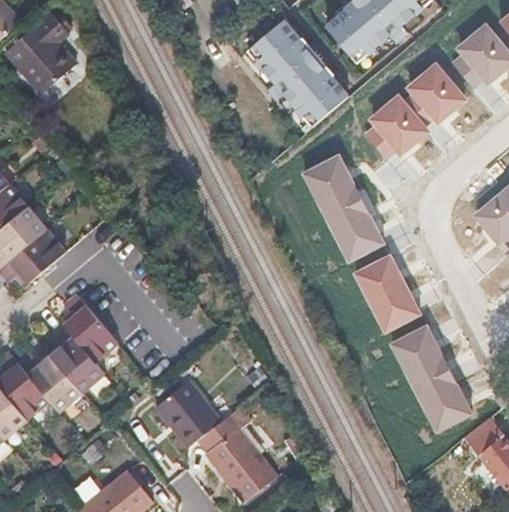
[(401,26),(431,0),(352,0),(343,9),(345,11),(325,27),(356,64),(388,36),(394,44),(407,33),(401,26)]
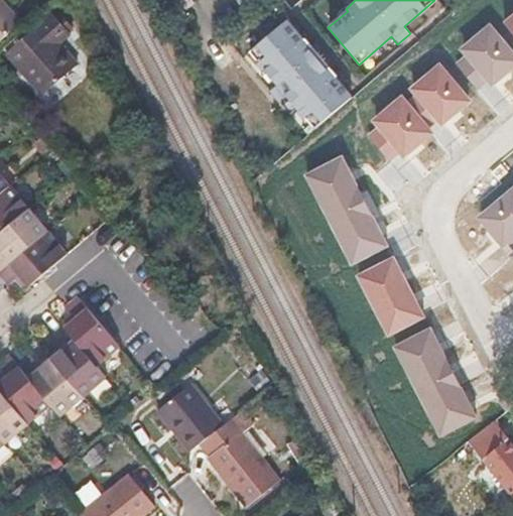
[(0,35),(15,22),(0,4),(0,35)]
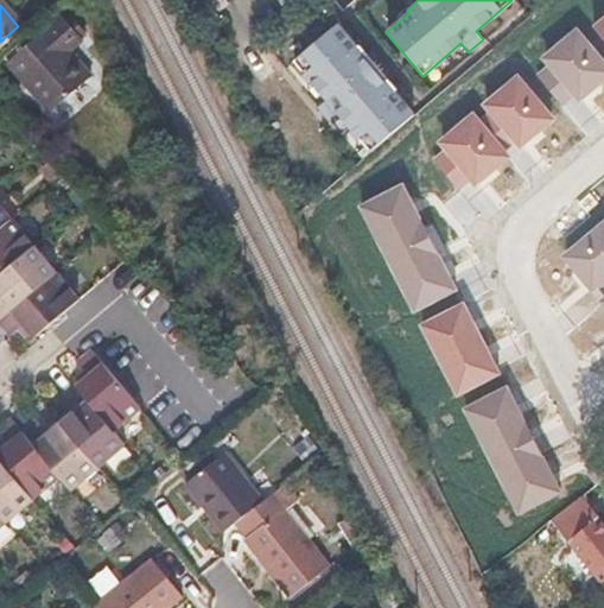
[(603,8),(590,23),(603,40),(603,8)]
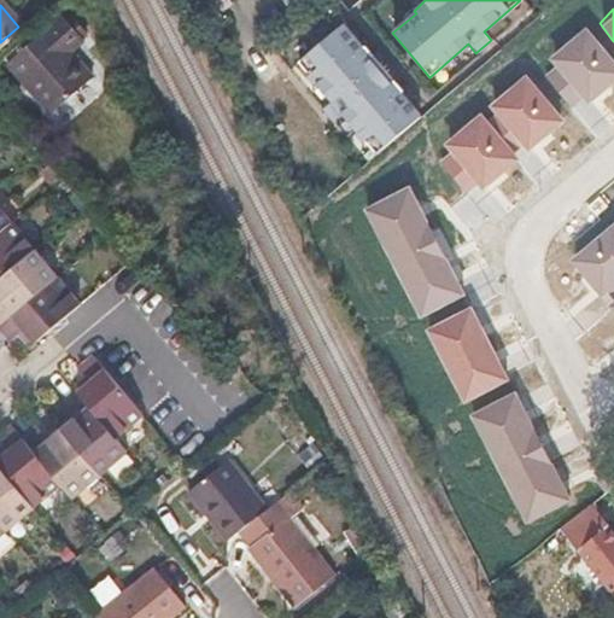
[(33,83),(27,88),(51,115),(91,79),(69,53),(83,41),(60,17),(12,60),(33,83)]
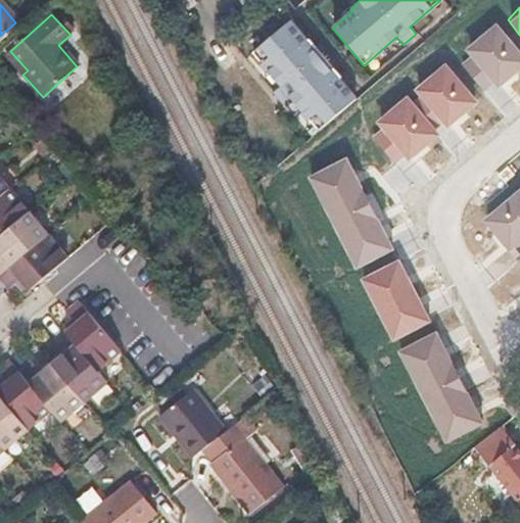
[(355,99),(338,79),(340,77),(308,38),(305,40),(289,20),(251,52),(280,86),(273,92),(277,97),(283,104),(290,97),(318,130),(355,99)]
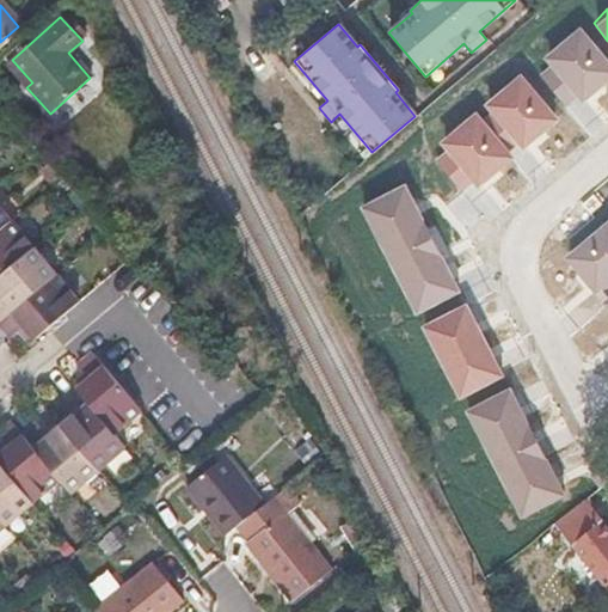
[(607,78),(607,65),(578,26),(539,57),(546,66),(535,74),(562,104),(575,95),(578,101),(607,78)]
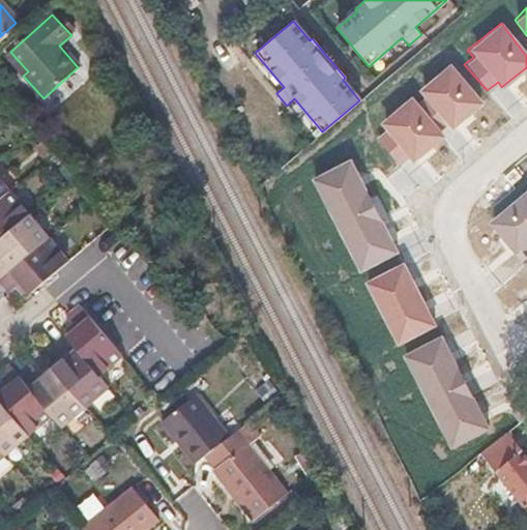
[(5,56),(23,76),(28,71),(10,52),(5,56)]
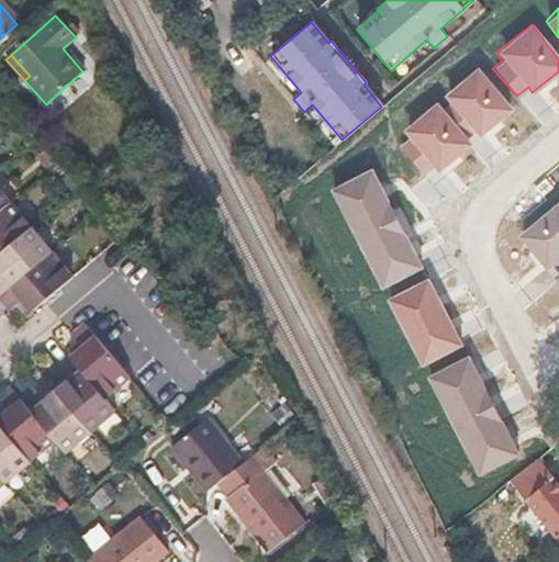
[(516,108),(478,68),(444,97),(448,101),(442,107),(437,101),(403,128),(410,141),(399,147),(422,176),(434,168),(437,171),(471,147),(467,139),(473,133),(482,137),(516,108)]
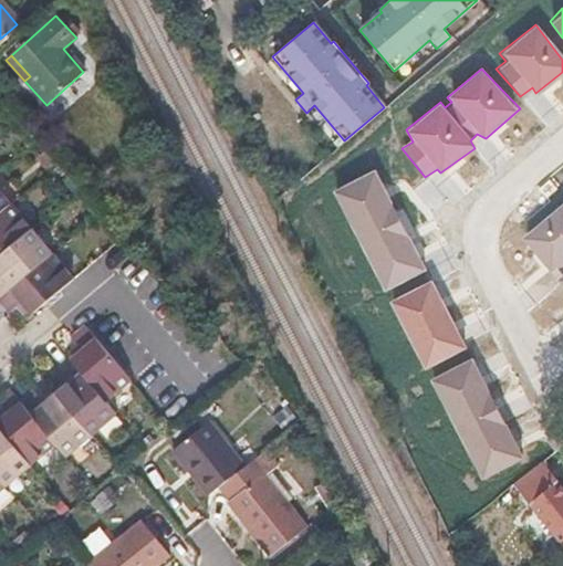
[(52,166),(40,154),(32,159),(44,173),(52,166)]
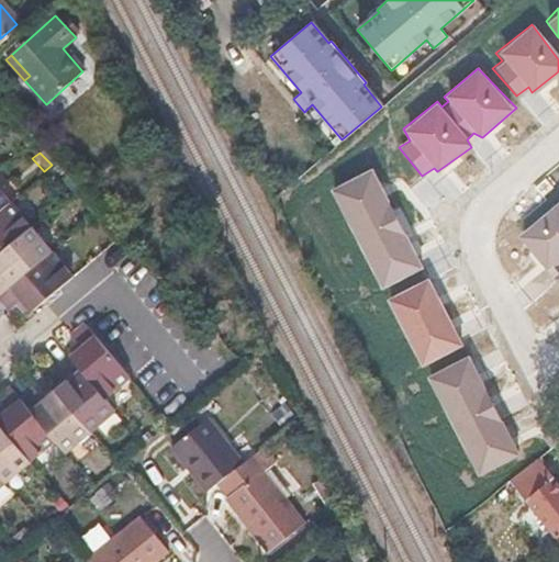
[(330,189),(382,292),(425,270),(373,170),(330,189)]
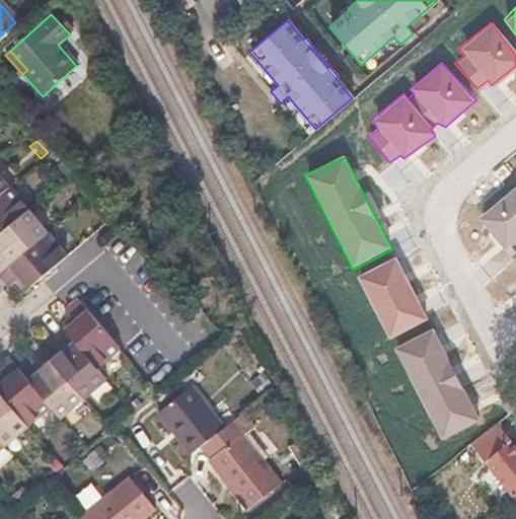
[(515,187),(475,221),(501,249),(507,246),(513,253),(508,258),(515,266),(515,187)]
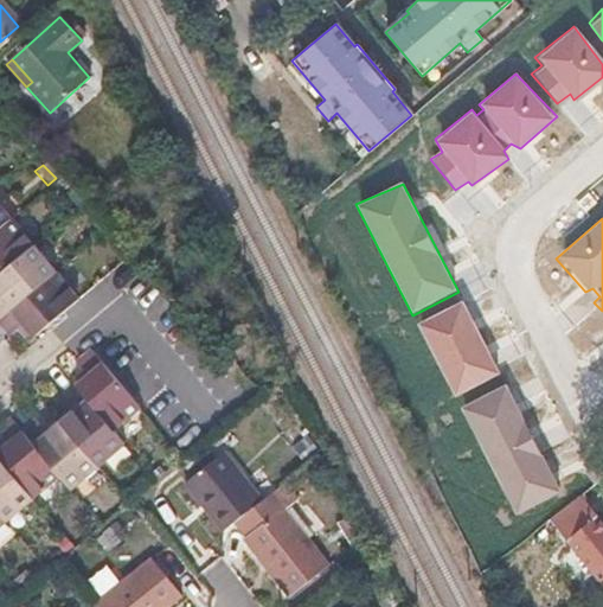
[(0,270),(30,246),(7,219),(0,225),(0,270)]
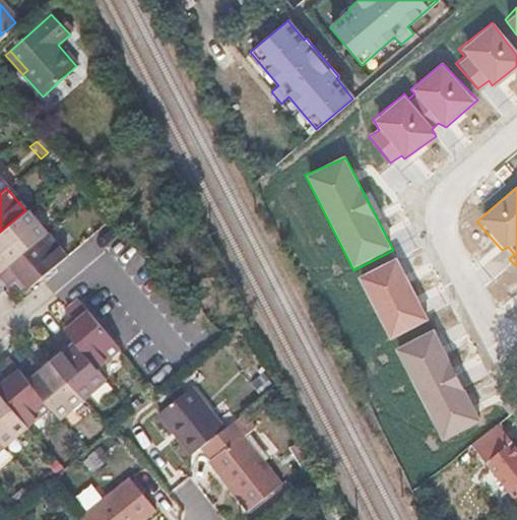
[(0,270),(45,233),(25,210),(0,232),(0,270)]
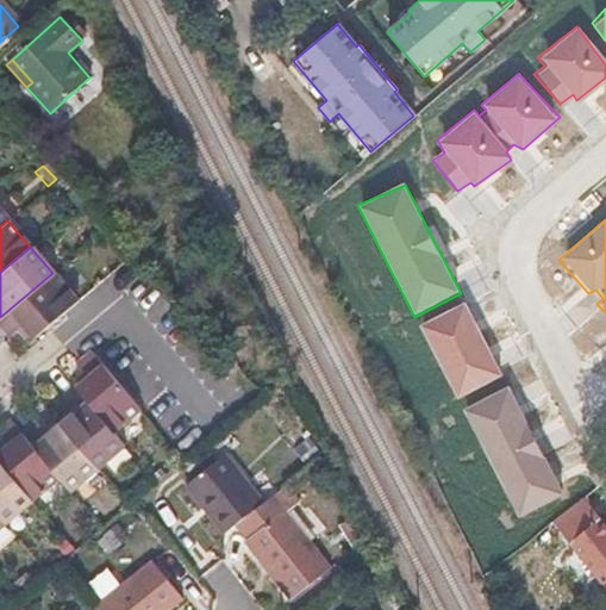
[(47,325),(75,300),(52,273),(0,317),(0,327),(7,335),(20,323),(32,337),(47,325)]
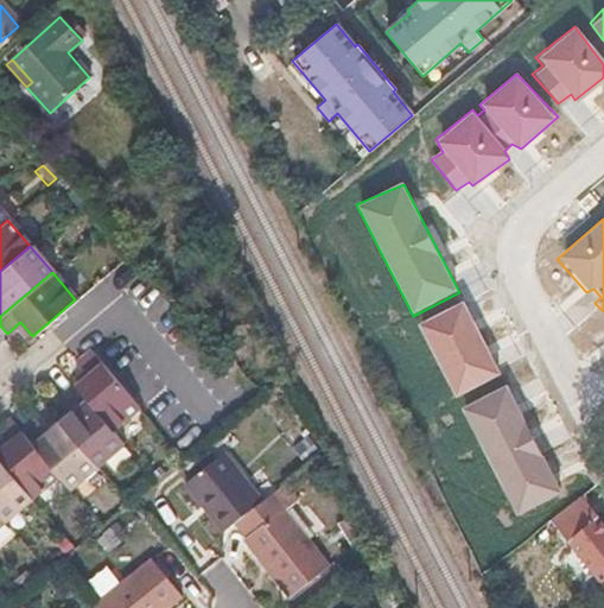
[(500,373),(461,301),(417,324),(455,397),(500,373)]
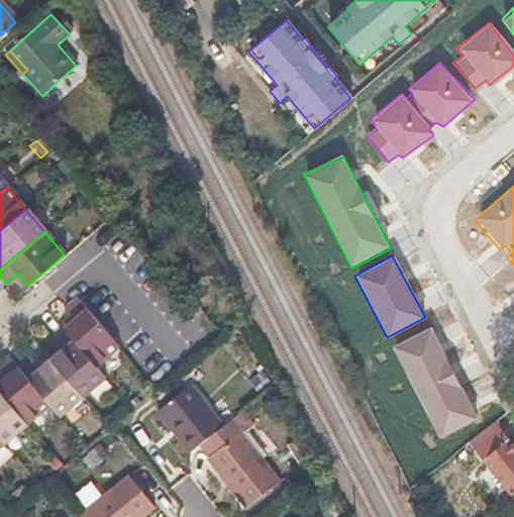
[(95,365),(116,346),(75,298),(64,308),(73,318),(63,327),(95,365)]
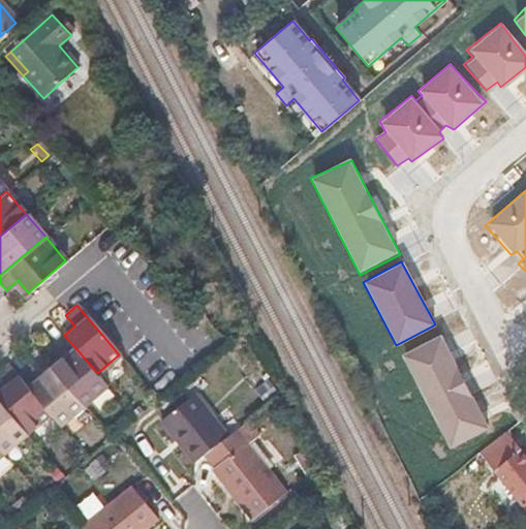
[(107,384),(97,373),(64,335),(52,346),(60,355),(51,365),(85,405),(107,384)]
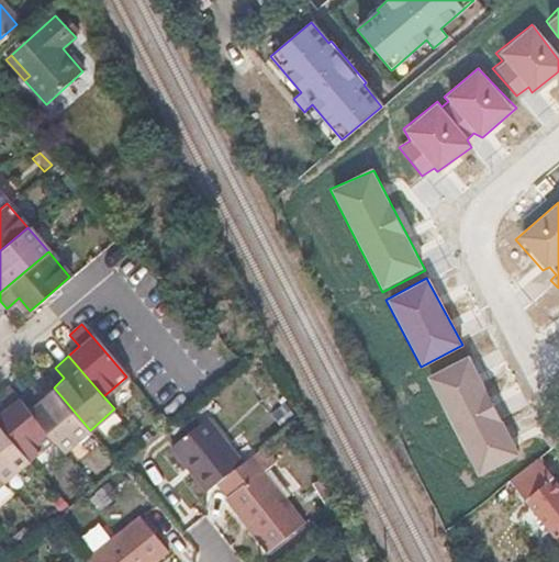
[(518,452),(466,358),(425,378),(478,475),(518,452)]
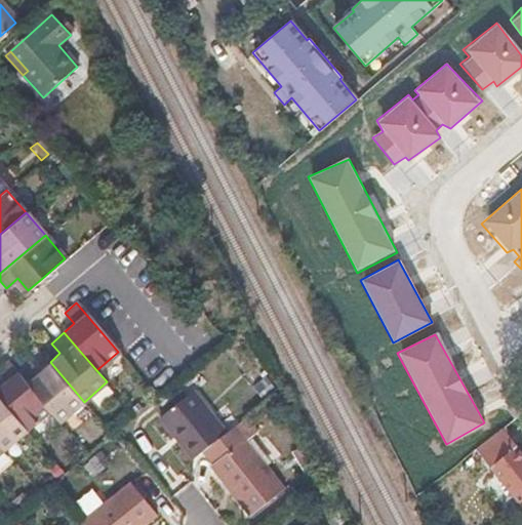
[(0,399),(26,429),(49,409),(17,372),(7,361),(0,367),(0,377),(5,384),(0,388),(0,399)]
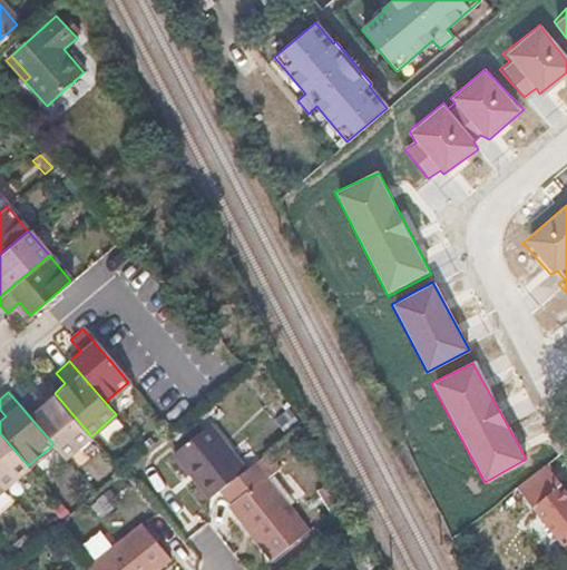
[(65,458),(91,436),(55,393),(42,403),(32,392),(19,404),(54,444),(65,458)]
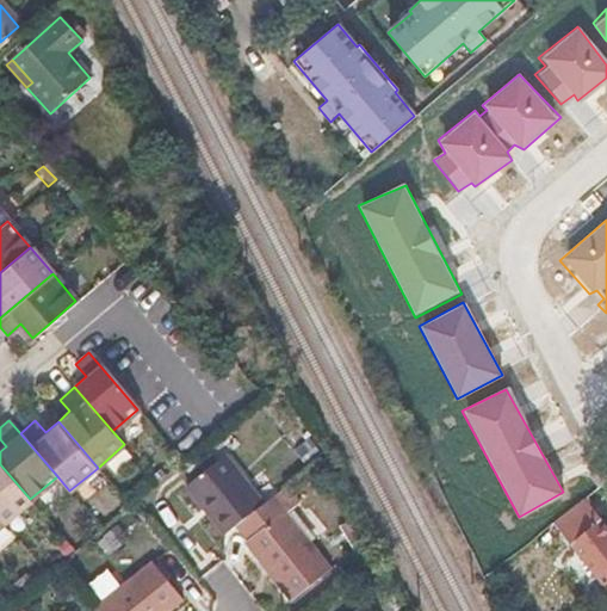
[(231,529),(259,507),(222,460),(183,492),(220,538),(231,529)]
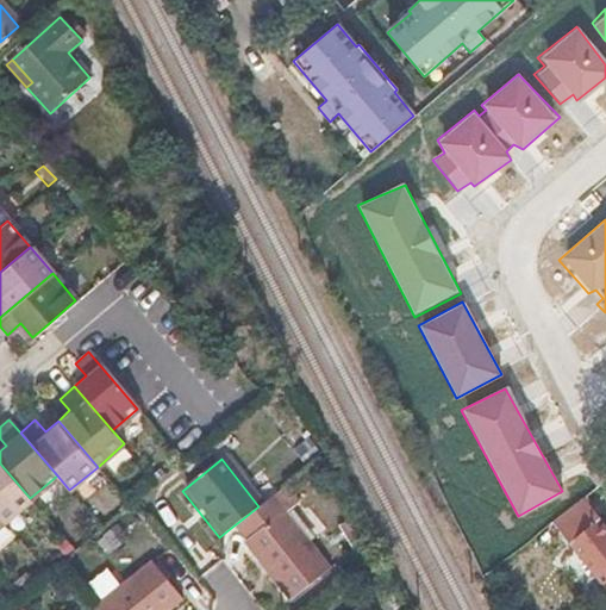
[(0,520),(2,522),(30,498),(0,464),(0,520)]
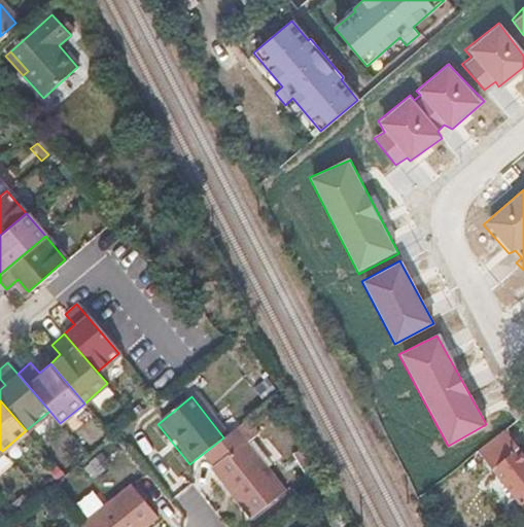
[(223,437),(200,456),(212,470),(209,472),(251,522),(283,494),(242,445),(244,443),(233,429),(223,437)]
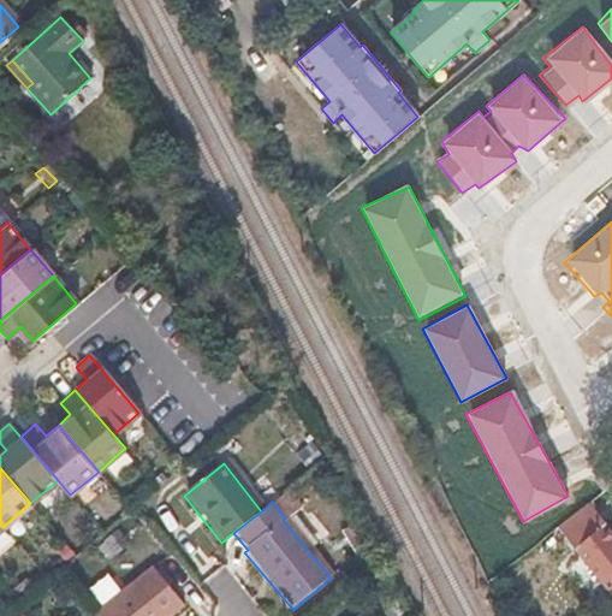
[(611,538),(583,503),(550,531),(604,596),(611,587),(611,538)]
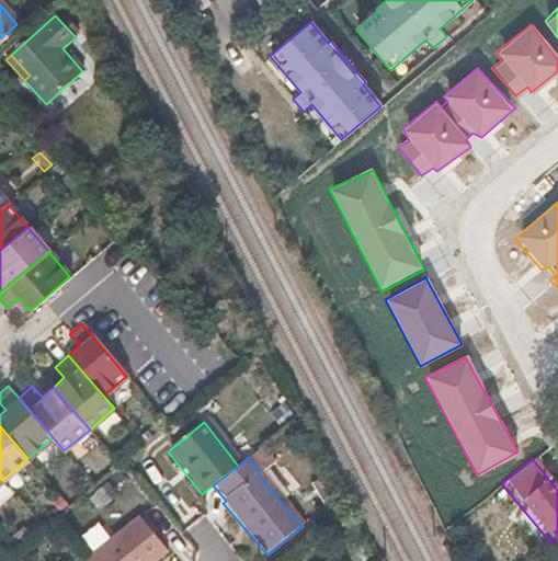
[(89,560),(162,560),(171,554),(145,519),(89,560)]
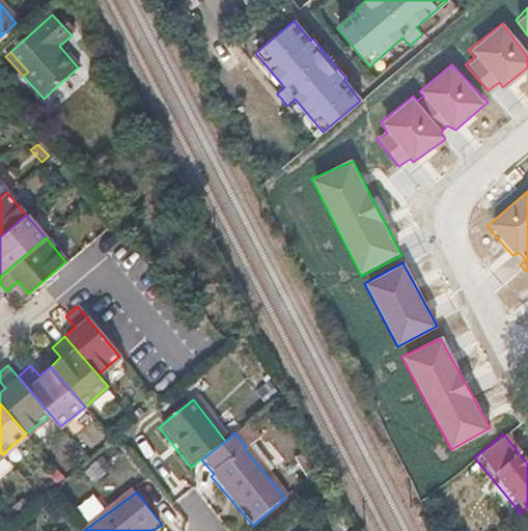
All buildings are outlined.
